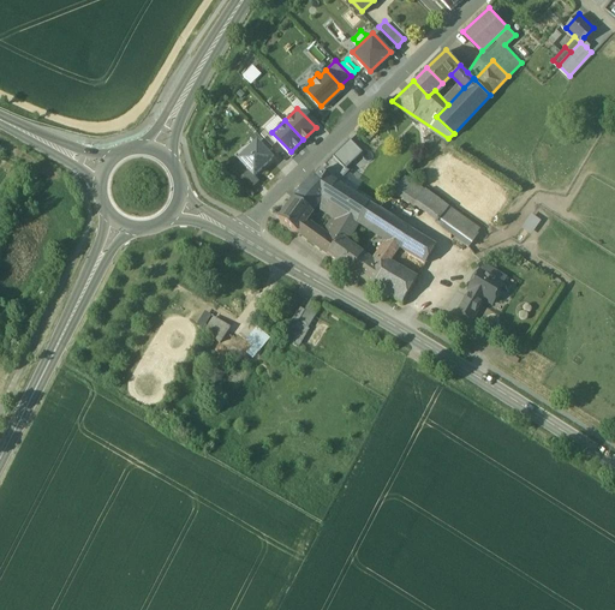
[(262,136),(256,141),(267,151),(273,147),(262,136)]
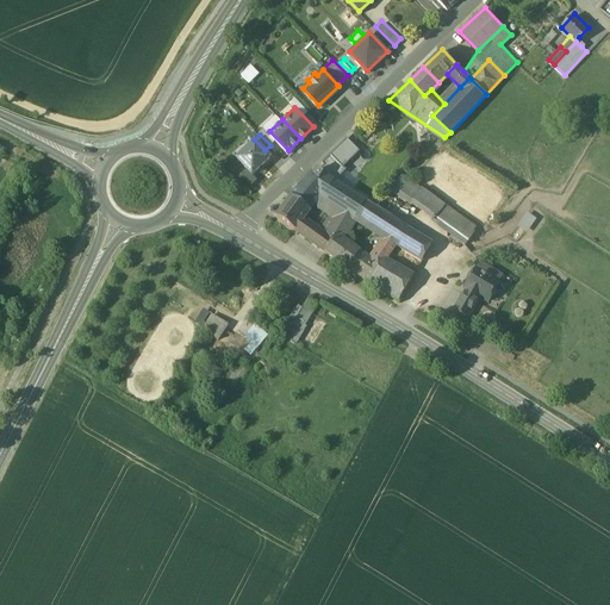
[(353,143),(346,138),(331,153),(340,161),(355,148),(353,143)]
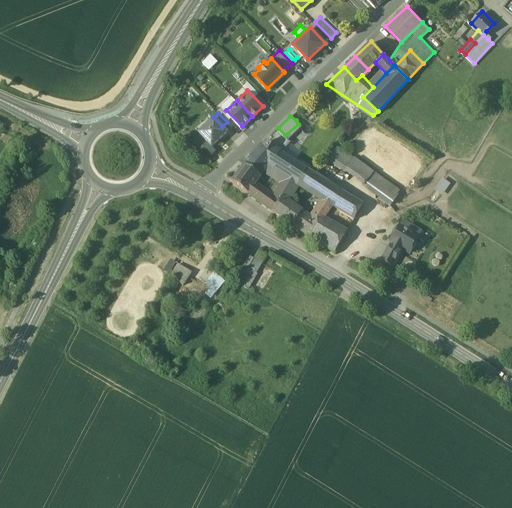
[(199,131),(212,144),(226,130),(222,126),(213,117),(199,131)]
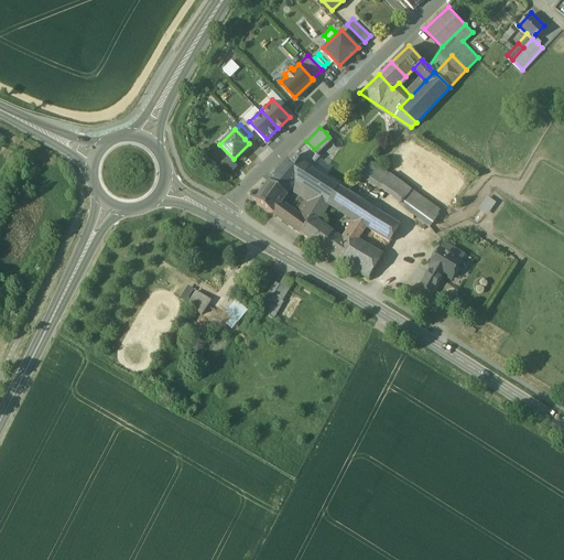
[(306,141),(292,153),(275,171),(292,183),(295,179),(299,181),(308,164),(310,164),(320,154),(314,149),(306,141)]
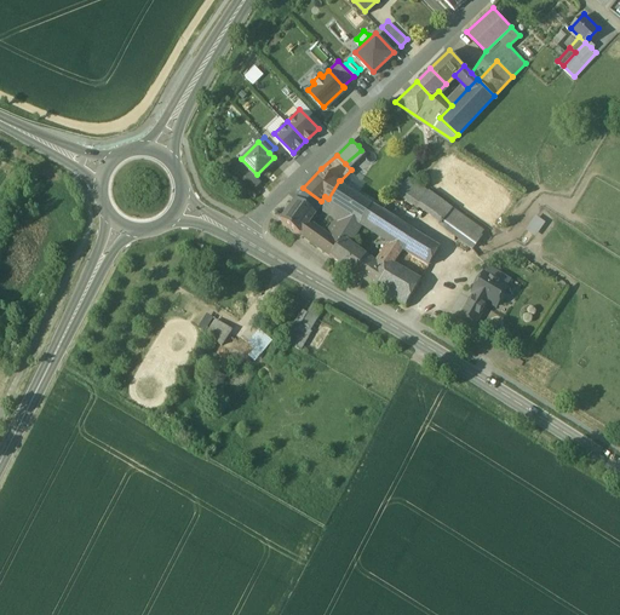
[(481,228),(411,177),(400,190),(471,241),(481,228)]
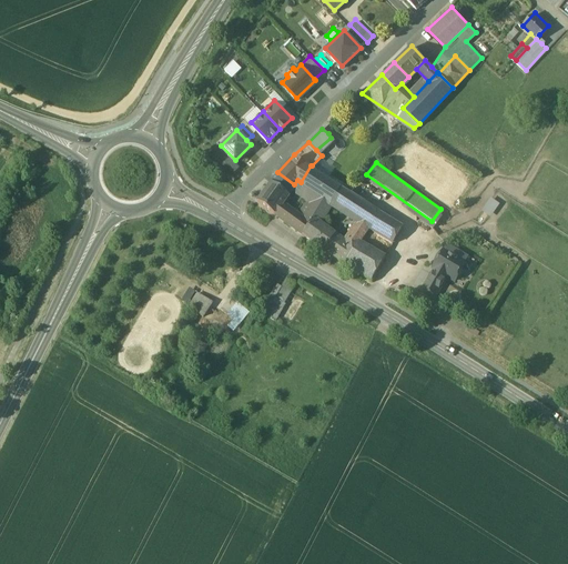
[(312,165),(311,165),(301,182),(318,193),(324,197),(331,201),(341,185),(331,179),(312,165)]
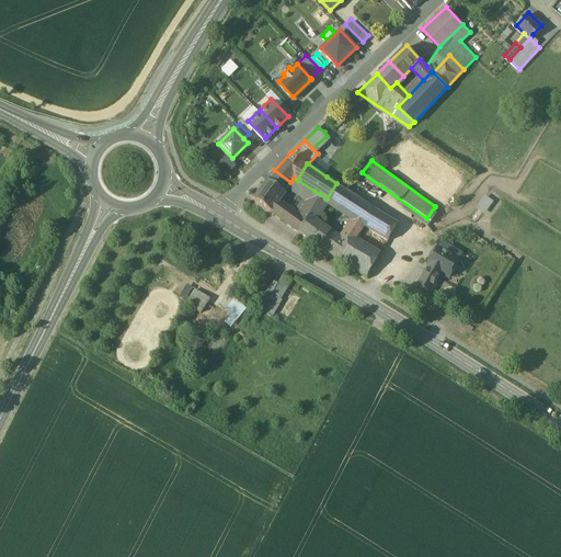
[(290,182),(274,170),(254,196),(271,209),(277,201),(290,182)]
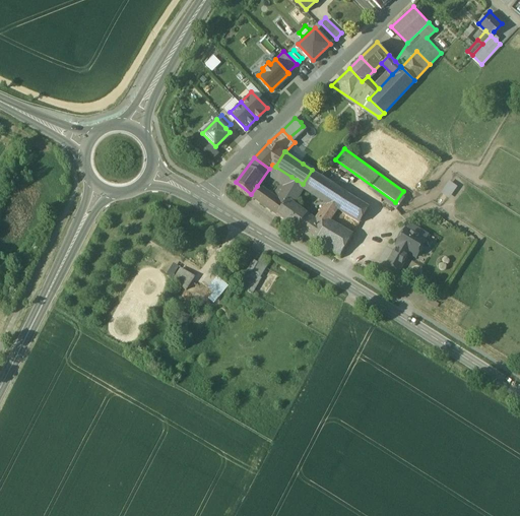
[(319,175),(312,170),(303,184),(303,185),(328,201),(337,207),(347,193),(319,175)]
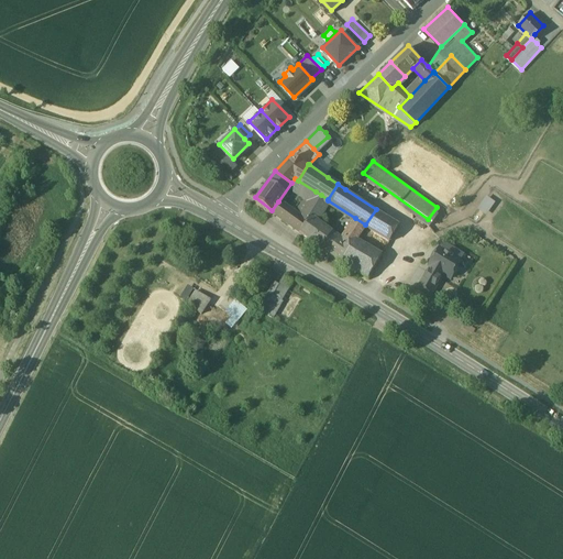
[(316,192),(299,217),(306,221),(309,216),(321,195),(316,192)]
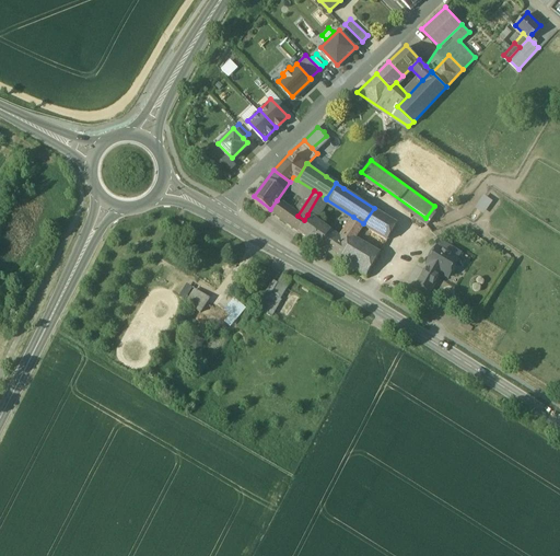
[(485,190),(476,204),(486,210),(494,197),(485,190)]
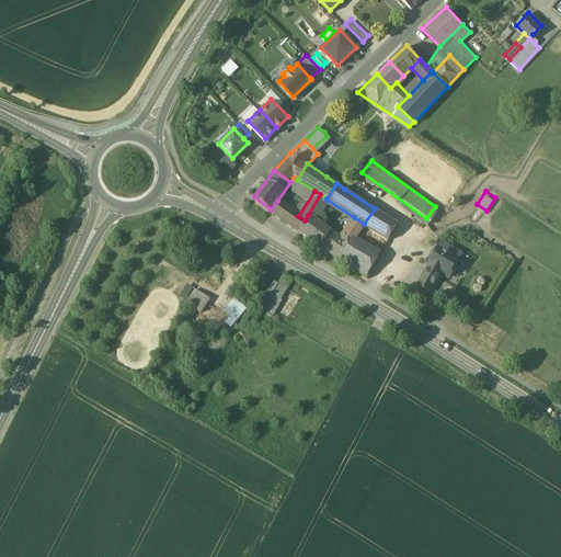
[(327,199),(320,194),(308,215),(312,217),(317,215),(327,200),(327,199)]
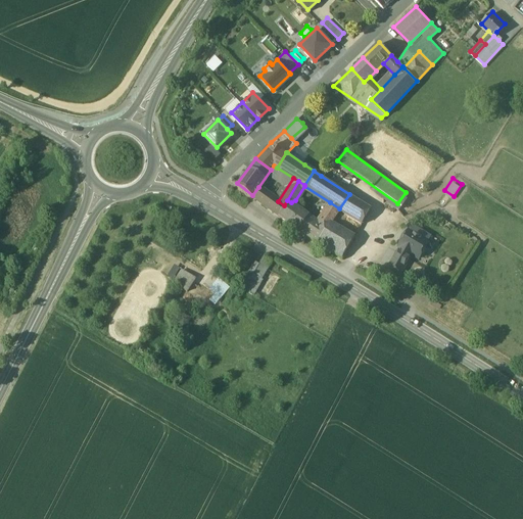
[(278,201),(258,187),(252,195),(279,214),(284,205),(278,201)]
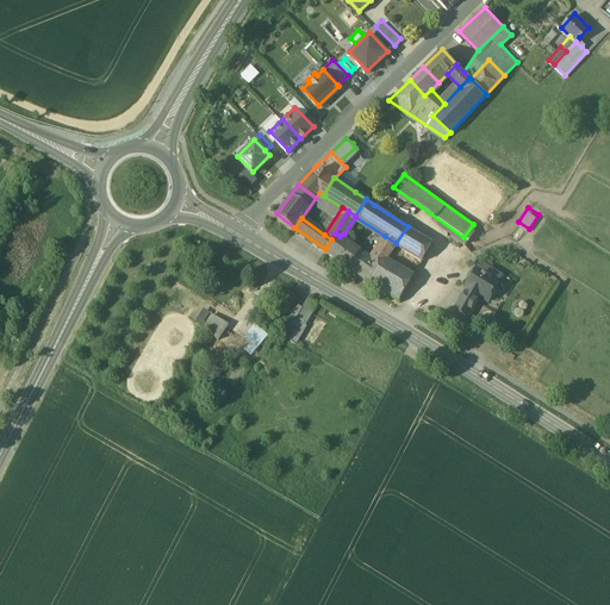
[(408,226),(396,243),(422,259),(433,241),(408,225),(408,226)]
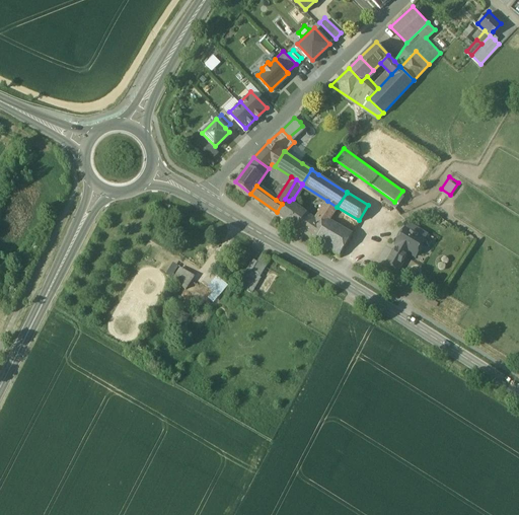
[(289,201),(285,199),(282,204),(277,212),(296,226),(303,216),(305,213),(289,201)]
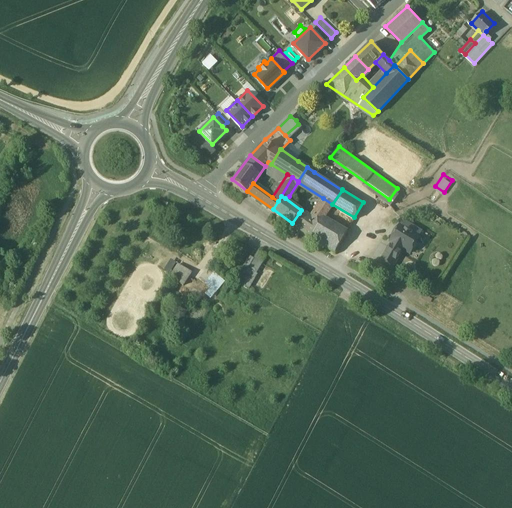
[(309,219),(299,213),(292,223),(311,235),(324,216),(332,204),(323,198),(309,219)]
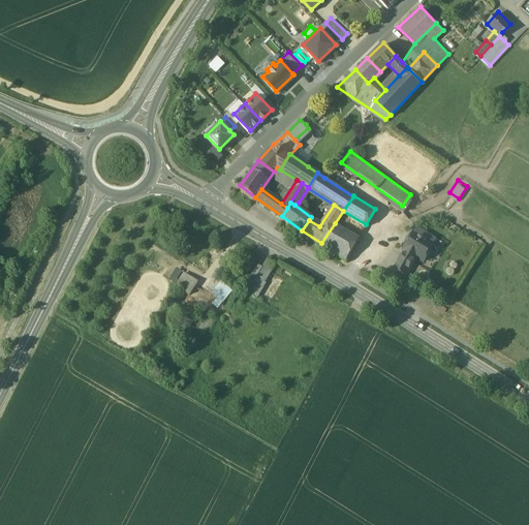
[(359,237),(335,223),(321,243),(346,258),(359,237)]
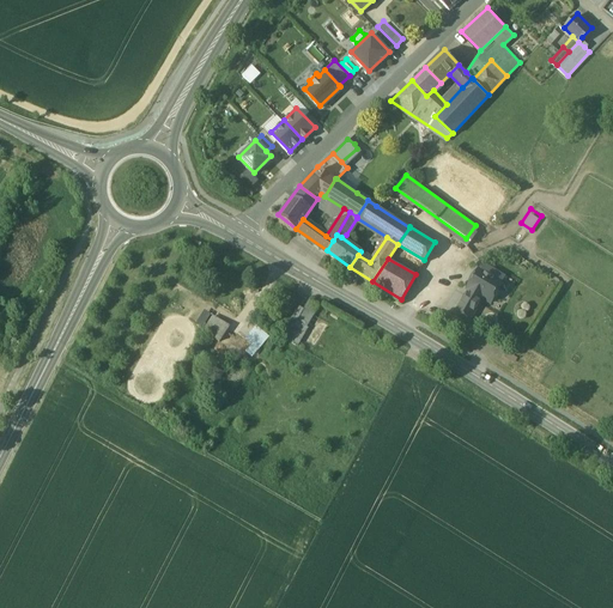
[(480,268),(479,267),(467,286),(469,287),(457,306),(471,314),(481,295),(490,299),(502,281),(489,274),(493,267),(485,262),(480,268)]
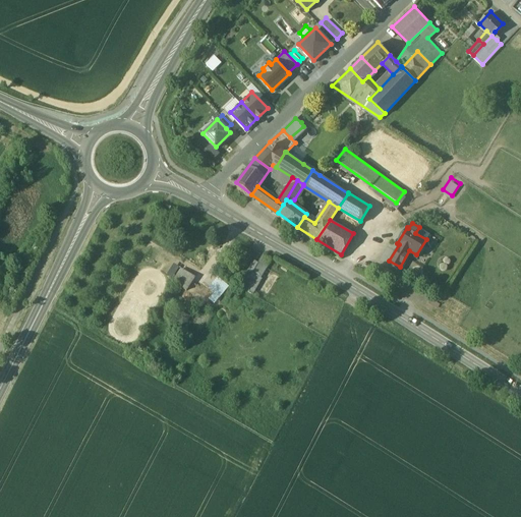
[(258,261),(252,271),(261,275),(271,256),(264,252),(258,261)]
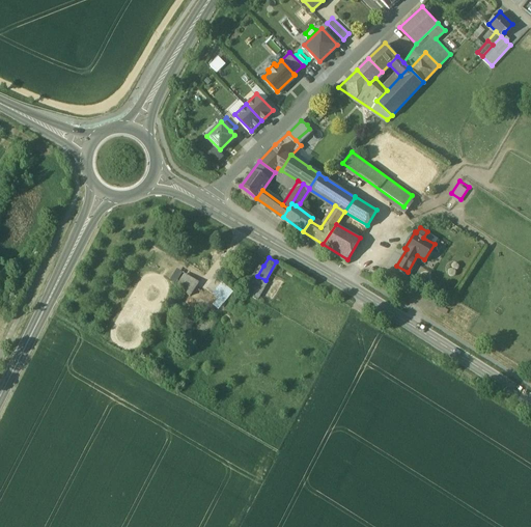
[(243,287),(258,296),(267,281),(266,280),(257,276),(263,266),(257,262),(243,287)]
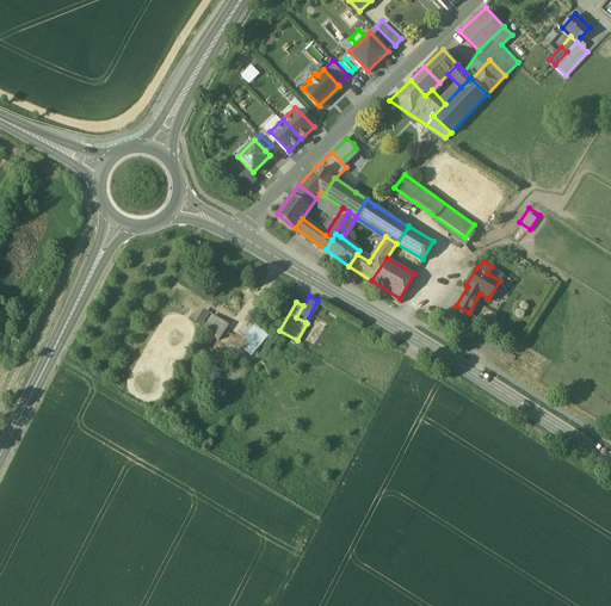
[(218,338),(229,322),(213,311),(202,327),(218,338)]
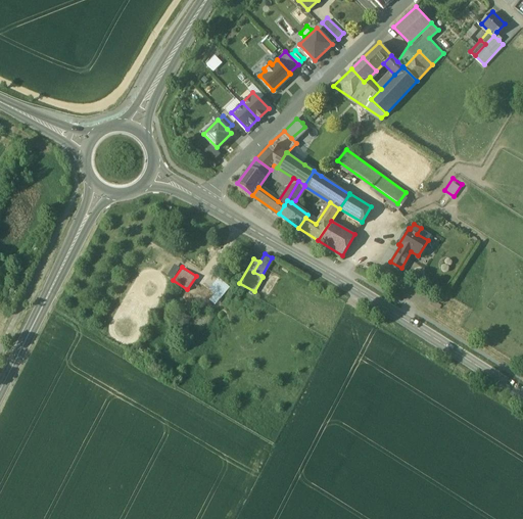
[(241,279),(235,275),(229,286),(235,289),(241,279)]
